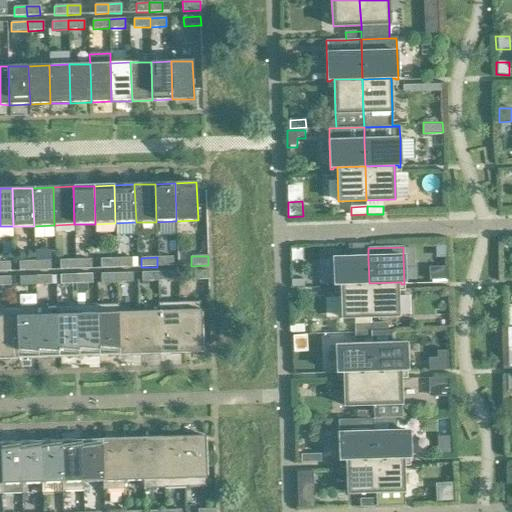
[(173,266),(173,257),(157,257),(157,267),(173,266)]
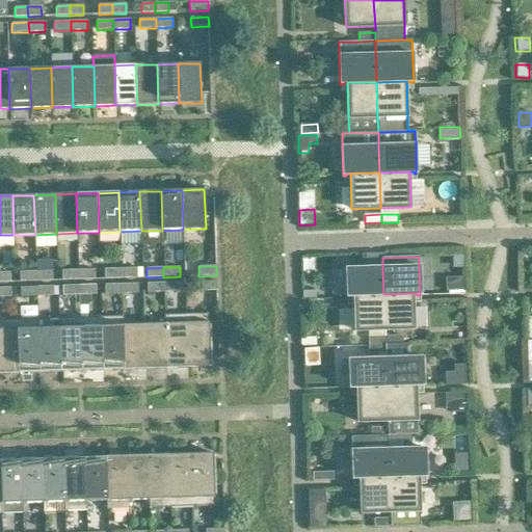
[(137,277),(137,268),(121,269),(122,278),(137,277)]
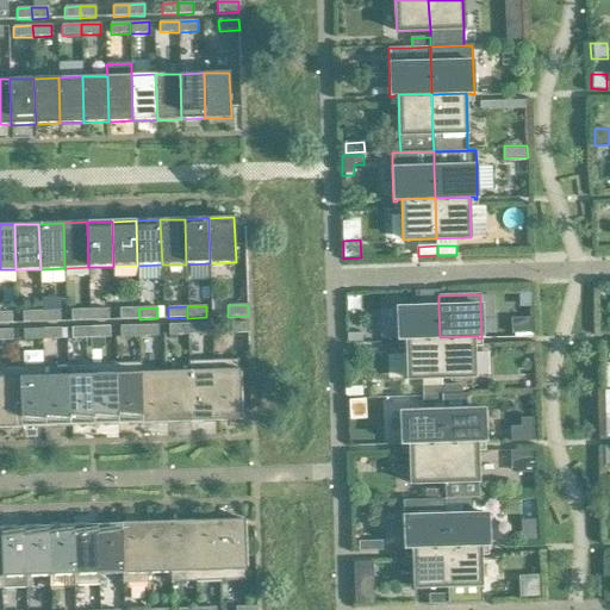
[(440,337),(439,307),(397,309),(398,341),(402,341),(402,338),(406,338),(440,337)]
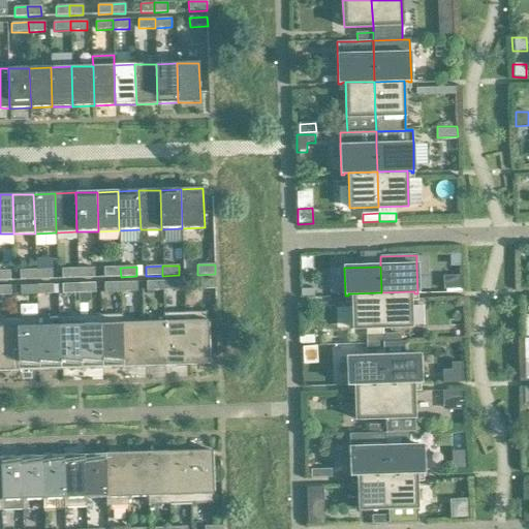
[(95,278),(95,268),(79,269),(79,278),(95,278)]
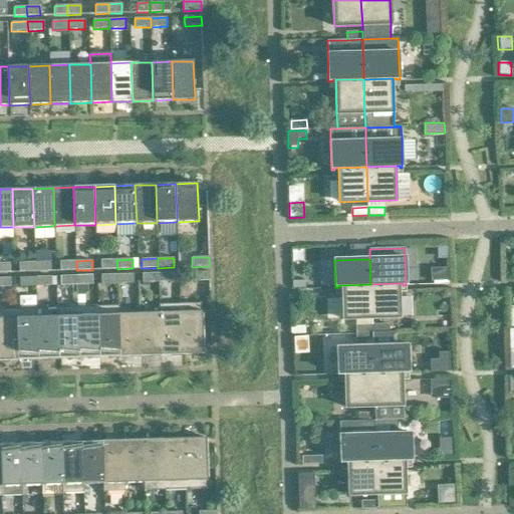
[(117,269),(116,260),(100,260),(100,269),(117,269)]
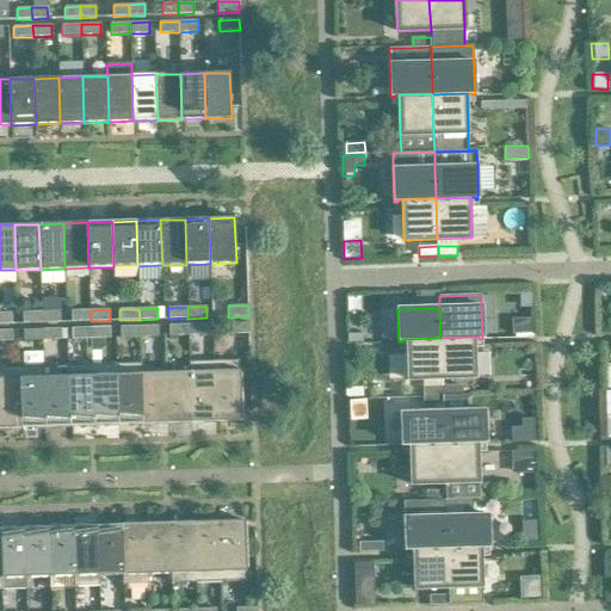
[(91,321),(91,310),(72,310),(72,322),(91,321)]
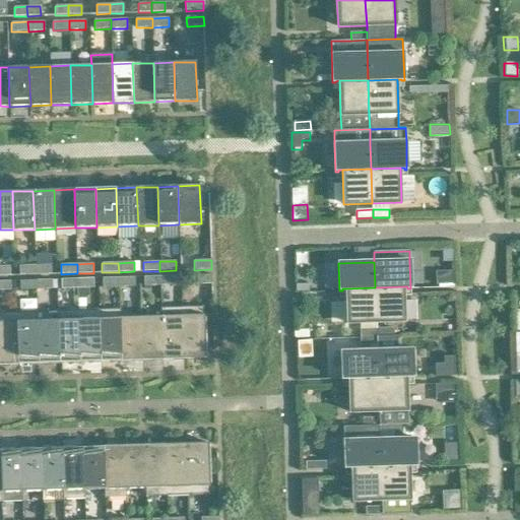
[(36,274),(36,265),(19,266),(19,275),(36,274)]
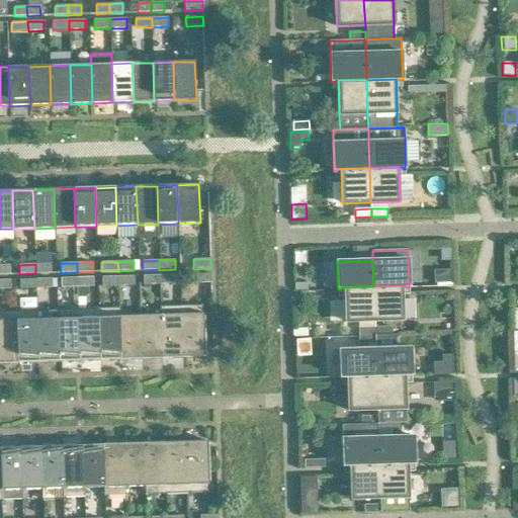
[(52,273),(52,264),(35,264),(35,273),(52,273)]
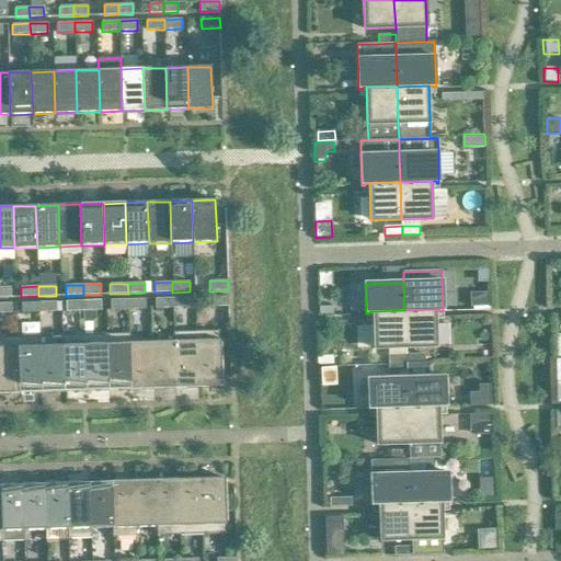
[(0,297),(11,297),(11,287),(0,287),(0,297)]
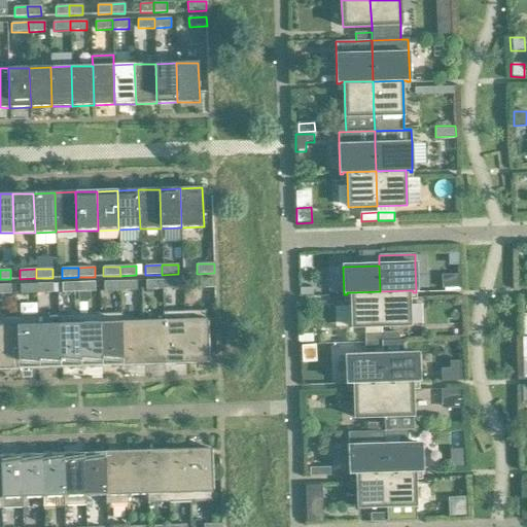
[(459,275),(442,276),(443,289),(459,288),(459,275)]
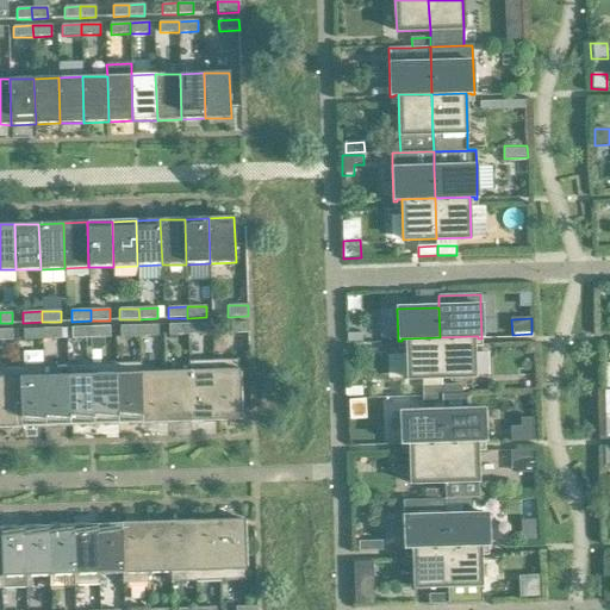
[(249,332),(248,322),(228,323),(228,334),(249,332)]
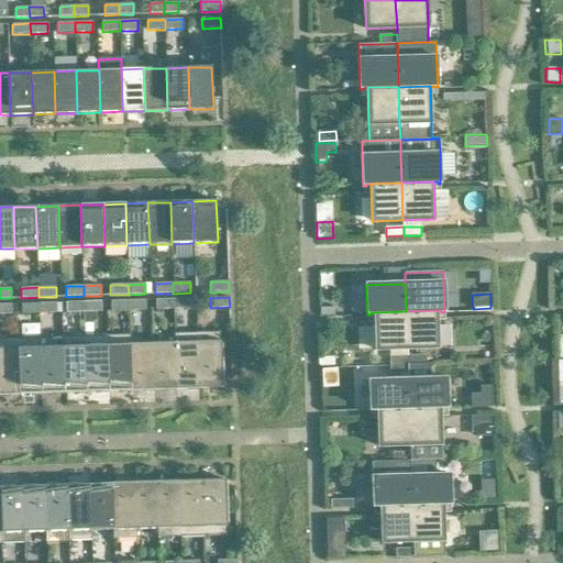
[(191,309),(190,298),(174,299),(174,309),(191,309)]
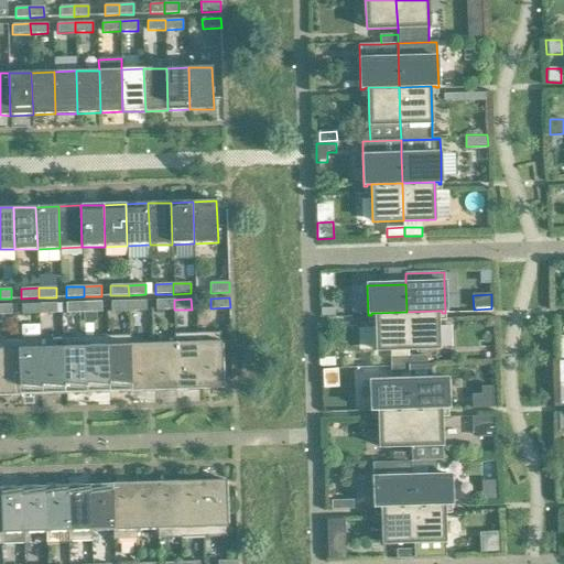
[(174,310),(174,300),(155,300),(156,311),(174,310)]
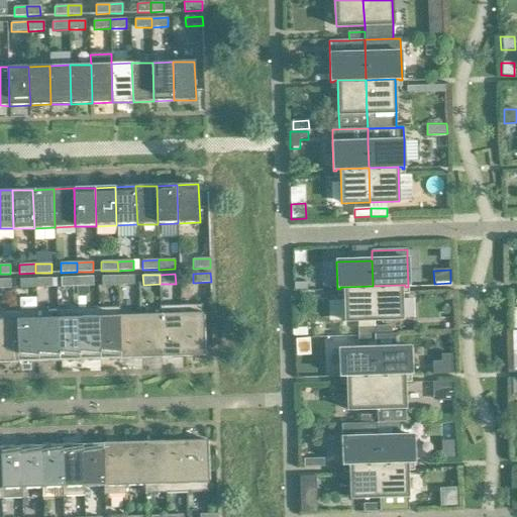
[(118,285),(118,276),(102,277),(102,286),(118,285)]
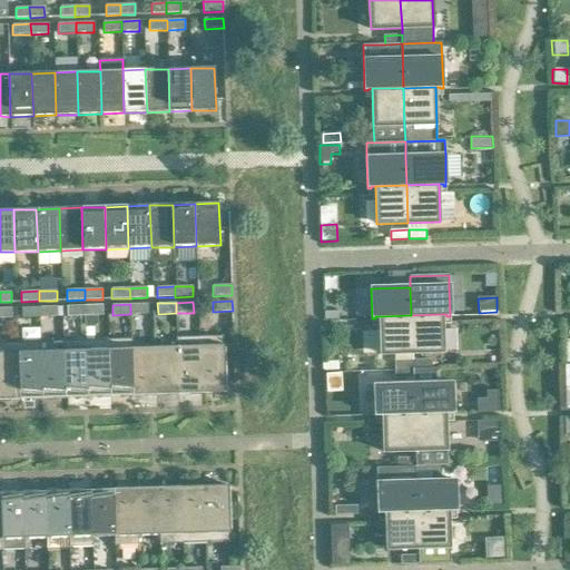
[(148,314),(148,304),(130,304),(130,314),(148,314)]
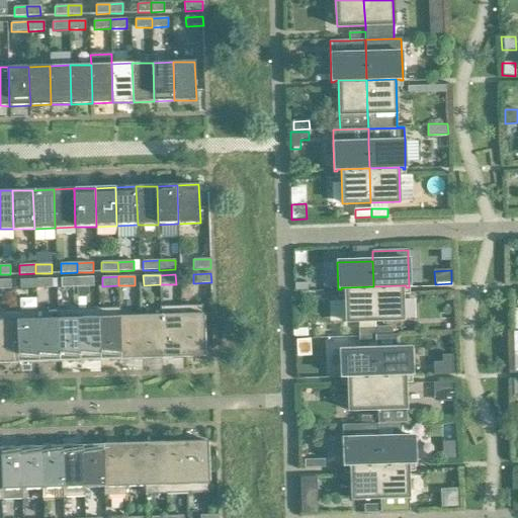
[(93,286),(93,277),(77,278),(77,287),(93,286)]
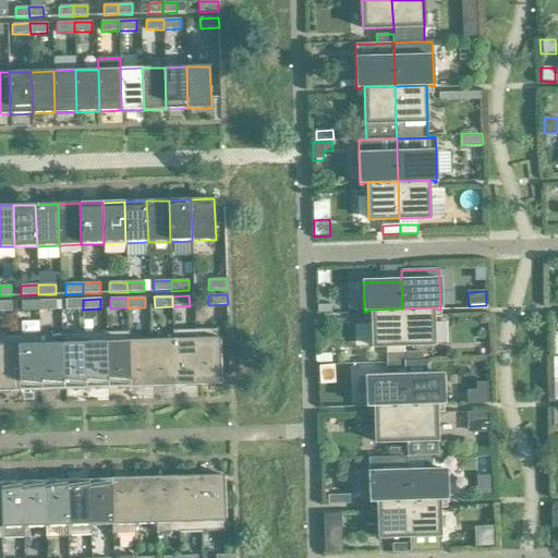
[(56,311),(56,300),(38,301),(39,311),(56,311)]
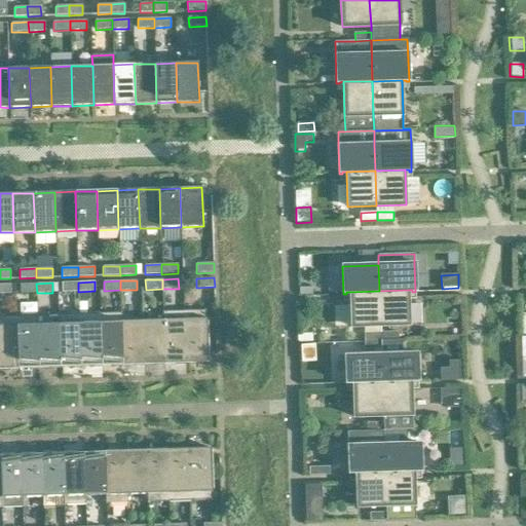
[(78,292),(78,283),(62,283),(62,292),(78,292)]
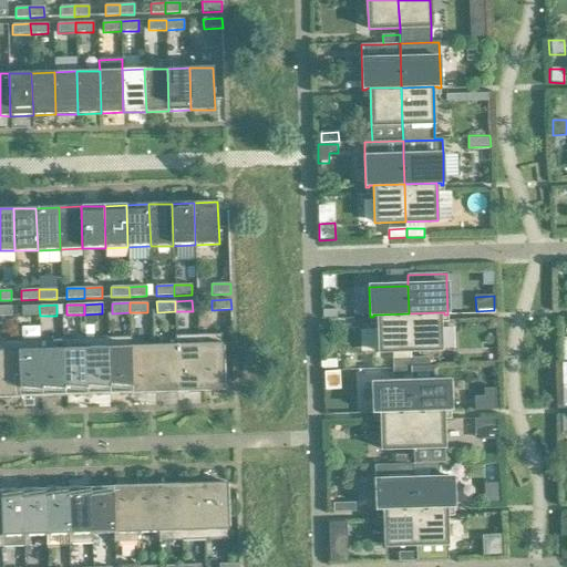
[(40,316),(39,306),(21,307),(21,317),(40,316)]
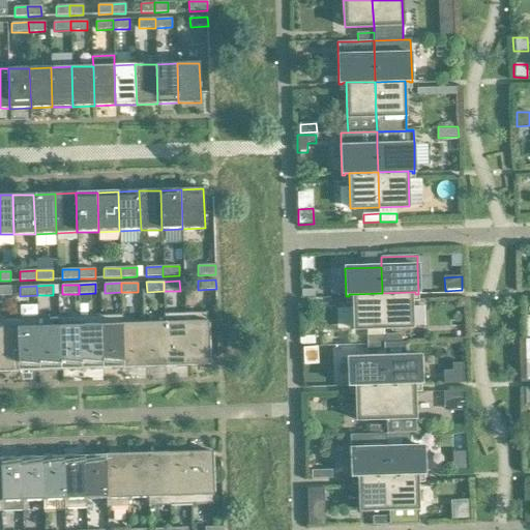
[(0,296),(11,296),(10,287),(0,287),(0,296)]
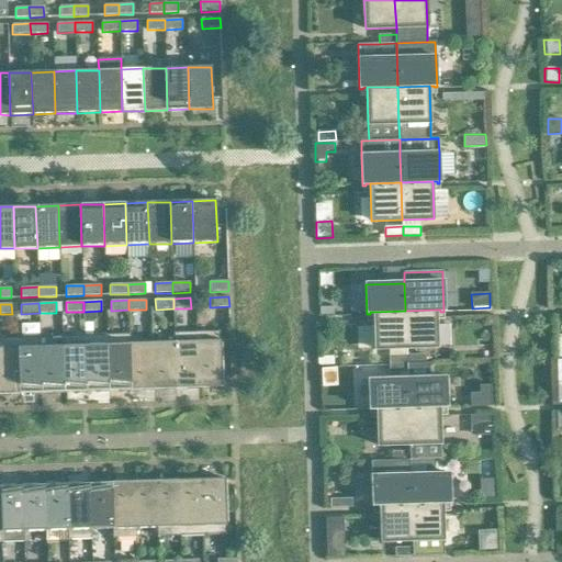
[(437,348),(436,310),(405,311),(406,349),(437,348)]
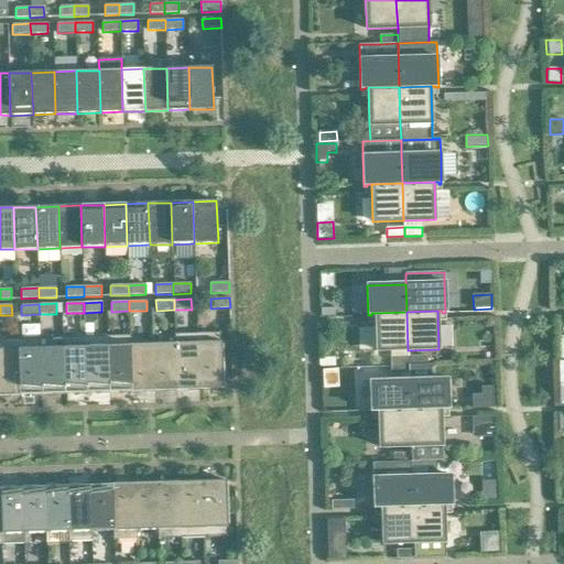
[(408,350),(407,312),(376,313),(377,351),(408,350)]
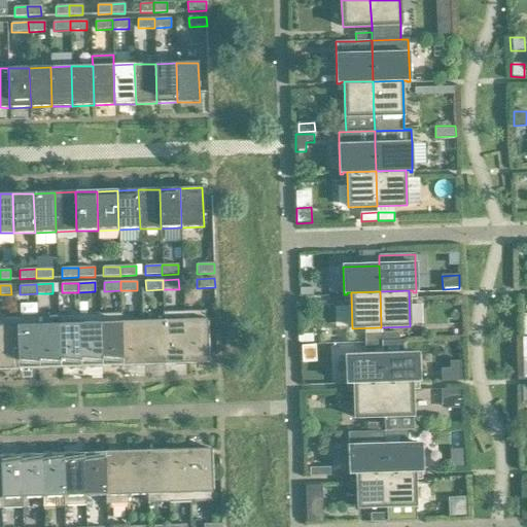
[(209,363),(207,310),(185,311),(186,364),(209,363)]
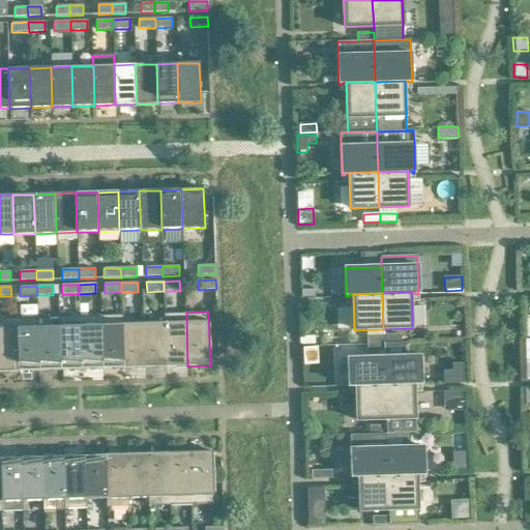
[(187,366),(186,313),(164,314),(164,323),(166,322),(167,366),(187,366)]
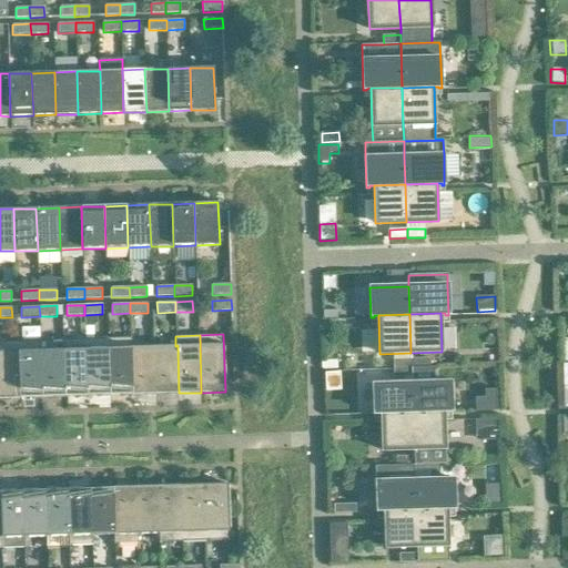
[(133,395),(132,347),(131,337),(109,338),(111,395),(133,395)]
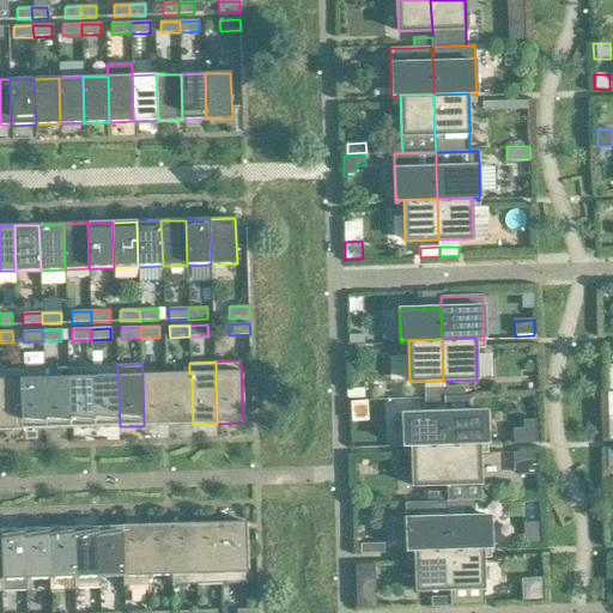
[(95,428),(92,365),(67,366),(67,377),(68,377),(71,428),(95,428)]
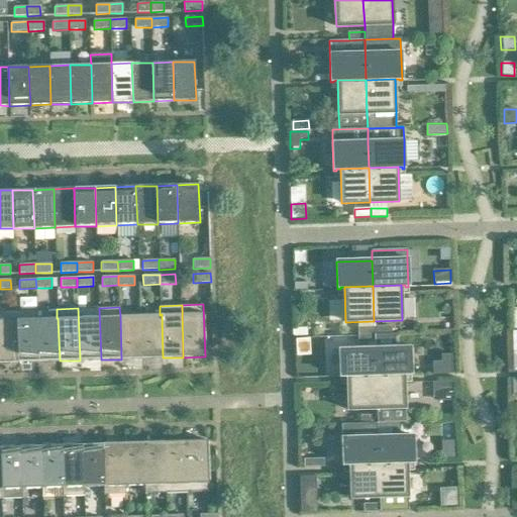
[(101,359),(99,308),(78,308),(80,360),(101,359)]
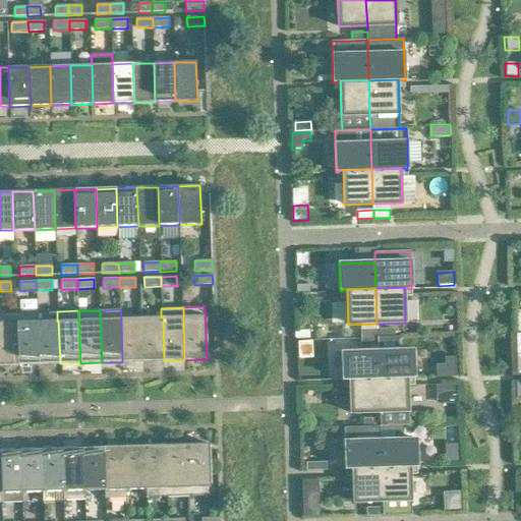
[(0,365),(18,365),(16,312),(0,312),(0,365)]
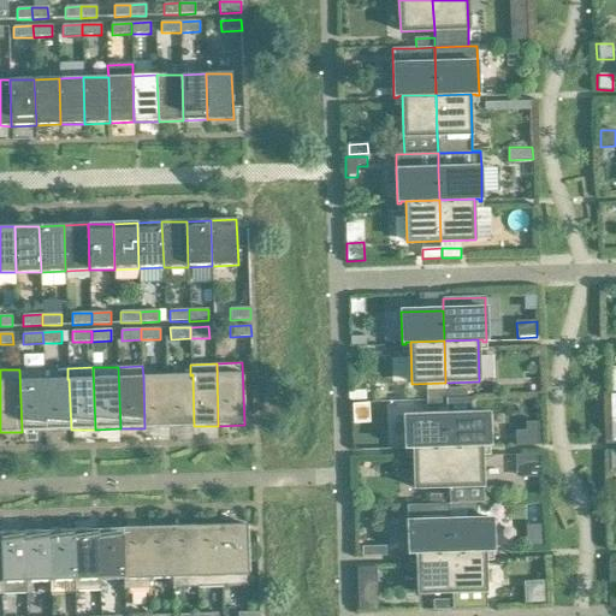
[(45,379),(45,369),(19,369),(22,432),(46,431),(45,379)]
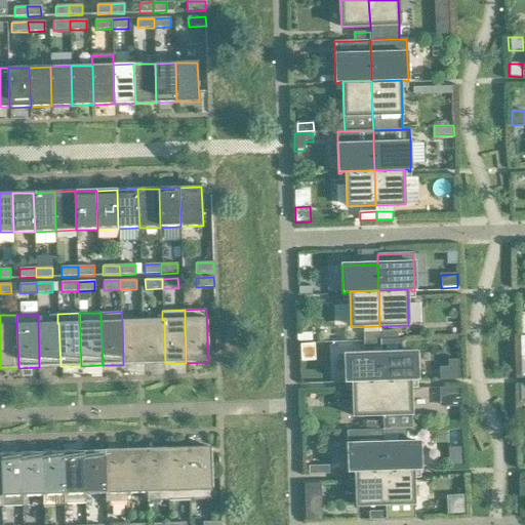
[(164,319),(162,320),(143,320),(144,364),(165,363),(164,319)]
